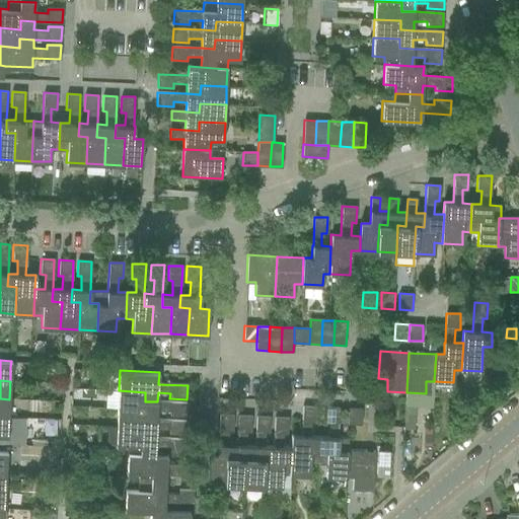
[(119,390),(118,410),(144,411),(144,420),(156,420),(157,412),(169,412),(169,417),(186,417),(187,403),(157,401),(145,401),(145,392),(119,390)]
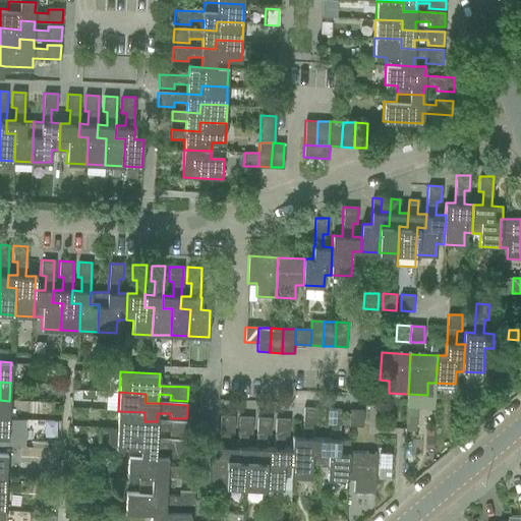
[(0,418),(8,419),(9,401),(0,400),(0,418)]
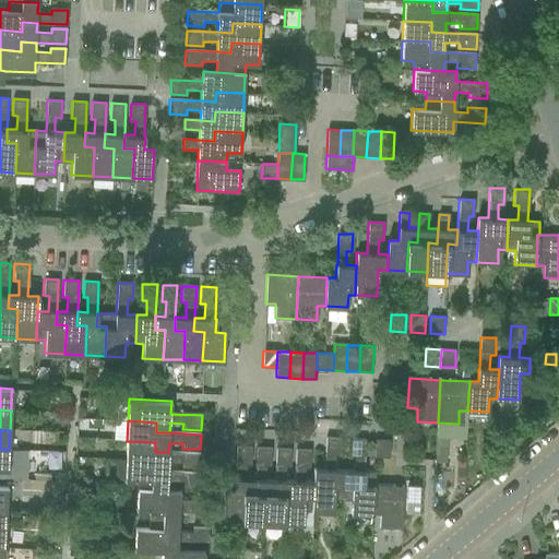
[(334,499),(343,500),(344,471),(334,470),(335,454),(340,454),(341,439),(326,438),(324,468),(313,468),(312,482),(313,482),(312,511),(333,512),(334,499)]
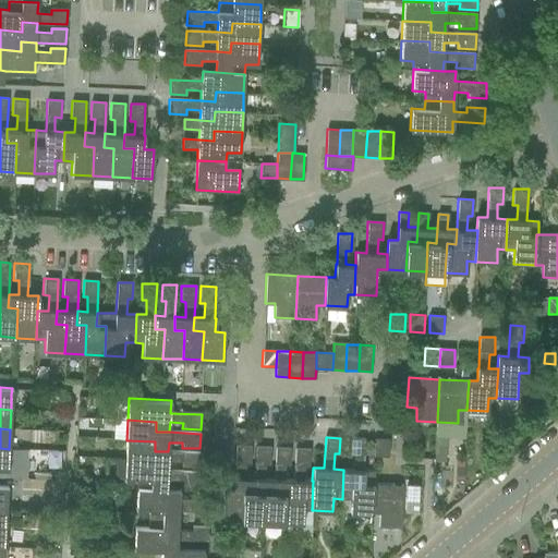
[(350,512),(371,513),(373,484),(374,471),(364,471),(365,439),(351,438),(350,455),(354,455),(353,470),(343,470),(342,499),(350,499),(350,512)]
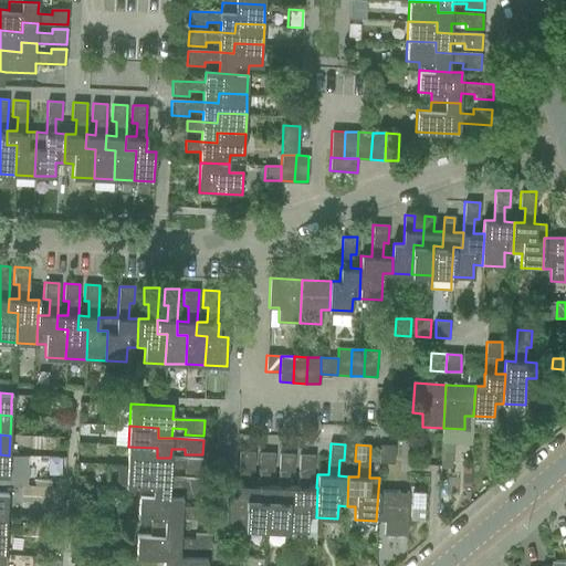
[(128,447),(127,465),(156,468),(156,477),(170,478),(170,468),(184,469),(184,474),(201,474),(202,460),(170,458),(157,458),(157,448),(128,447)]
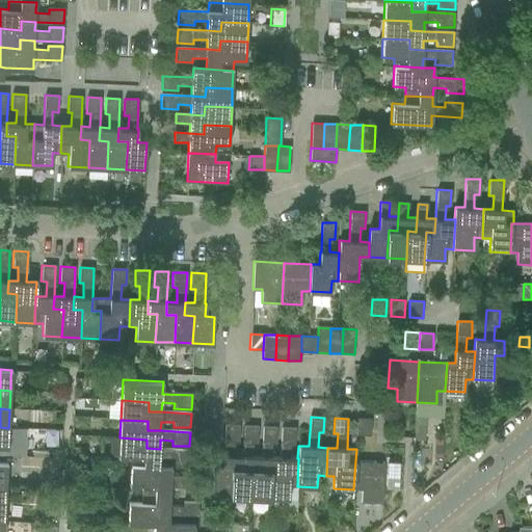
[(371,420),(357,420),(356,435),(370,435),(371,420)]
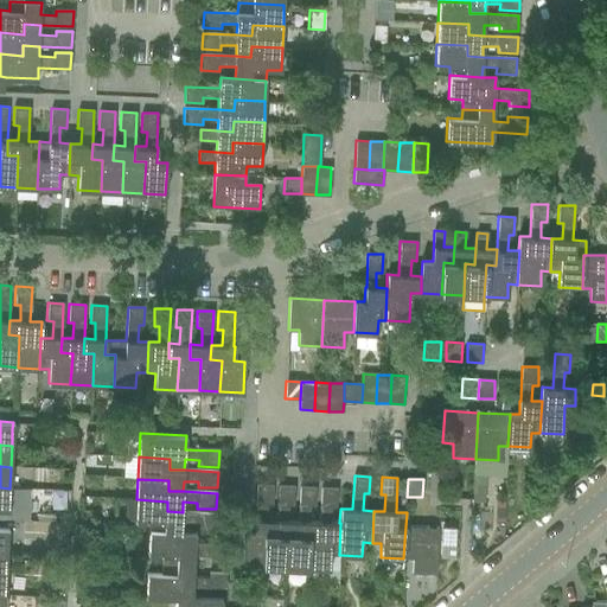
[(242,564),(263,566),(266,535),(276,536),(278,519),(267,519),(267,504),(273,504),(274,486),(257,485),(255,534),(243,534),(242,564)]
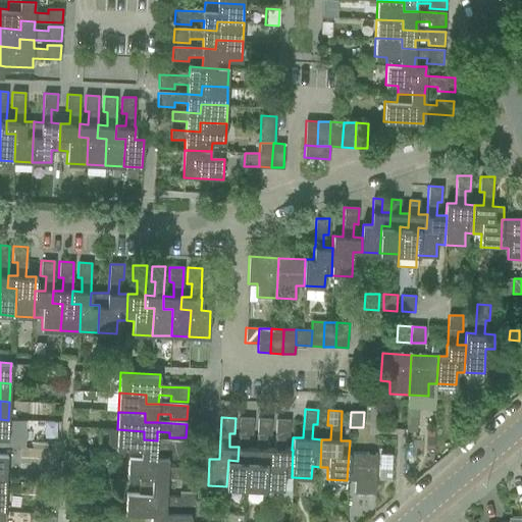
[(226,486),(245,487),(247,461),(256,462),(257,448),(247,448),(248,434),(253,434),(254,419),(240,418),(239,447),(238,461),(228,460),(226,486)]
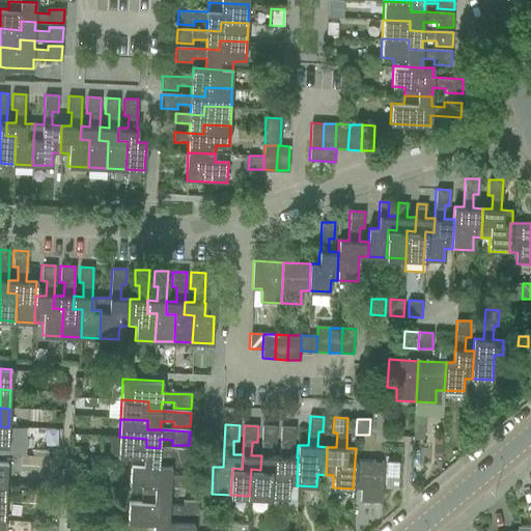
[(249,496),(268,497),(270,470),(278,471),(279,456),(270,456),(271,442),(275,443),(276,427),(262,426),(261,455),(260,470),(251,469),(249,496)]
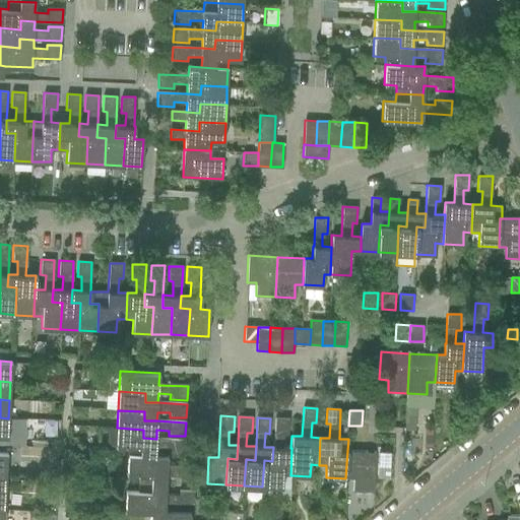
[(0,436),(0,445),(23,446),(24,418),(8,418),(7,437),(0,436)]
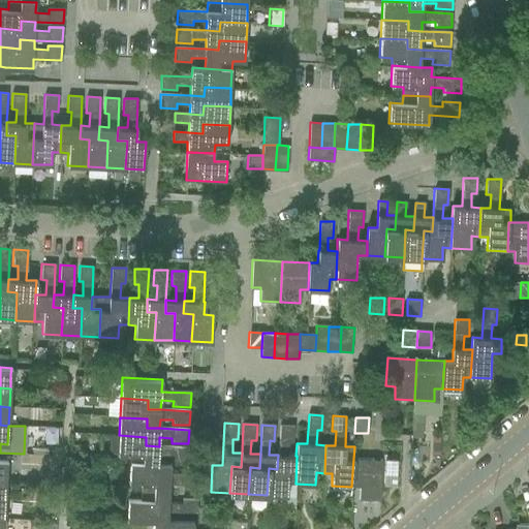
[(287,484),(296,484),(297,456),(296,456),(288,456),(288,441),(293,442),(294,427),(280,426),(278,455),(277,469),(269,468),(267,495),(287,496),(287,484)]
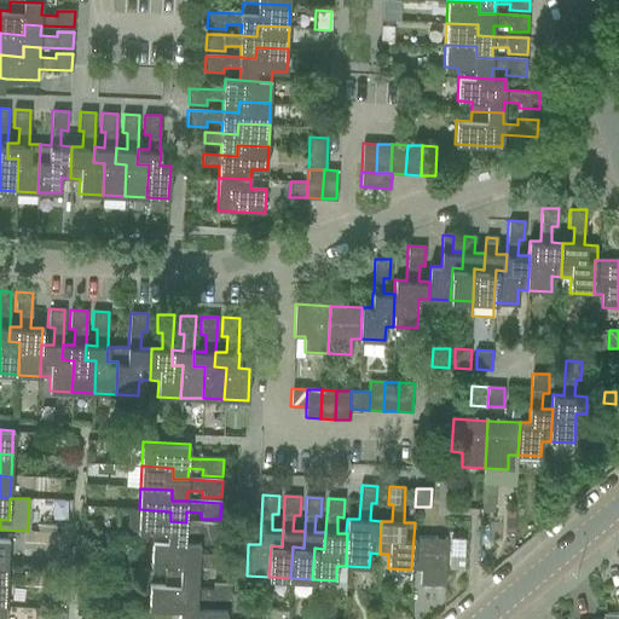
[(128,509),(127,531),(138,531),(152,532),(152,541),(185,543),(185,533),(200,534),(200,541),(219,541),(220,525),(186,522),(171,521),(171,512),(139,509),(128,509)]
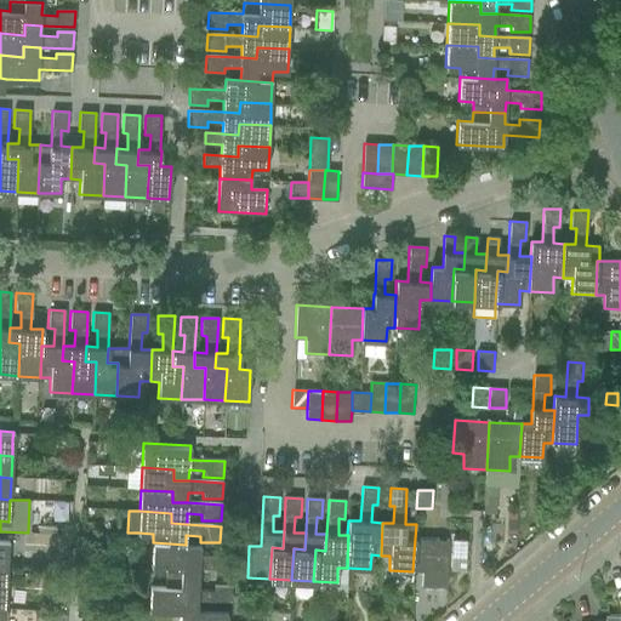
[(415,539),(412,571),(422,573),(421,586),(446,587),(449,541),(415,539)]
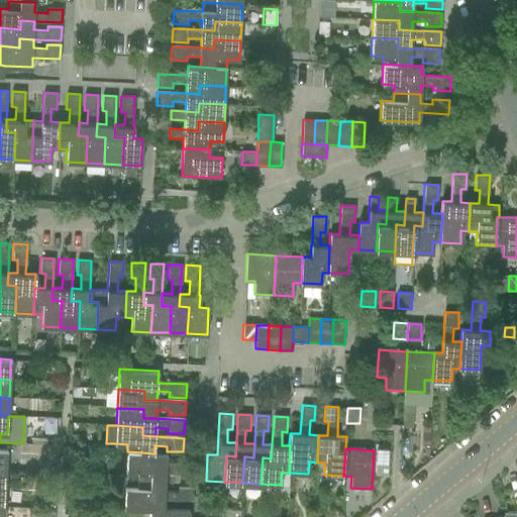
[(376,448),(375,475),(387,476),(388,449),(376,448)]
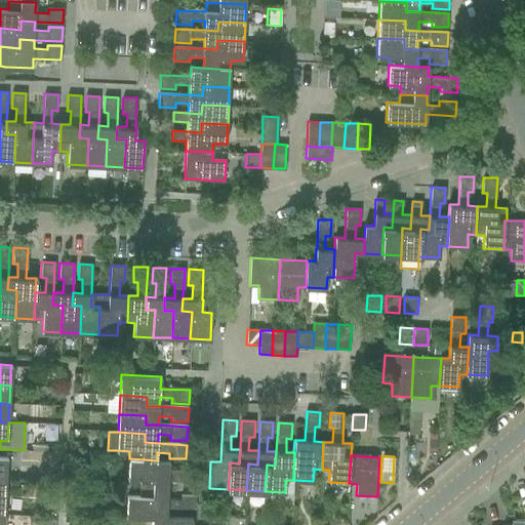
[(140,480),(140,488),(167,490),(168,481),(182,482),(182,486),(197,487),(198,473),(168,472),(169,461),(157,460),(129,458),(128,480),(140,480)]
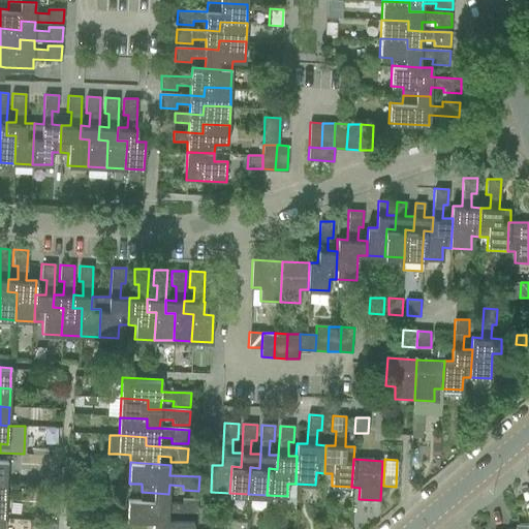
[(127,521),(154,522),(167,522),(167,514),(197,515),(198,500),(183,500),(182,503),(168,503),(168,494),(142,492),(141,500),(128,500),(127,521)]
